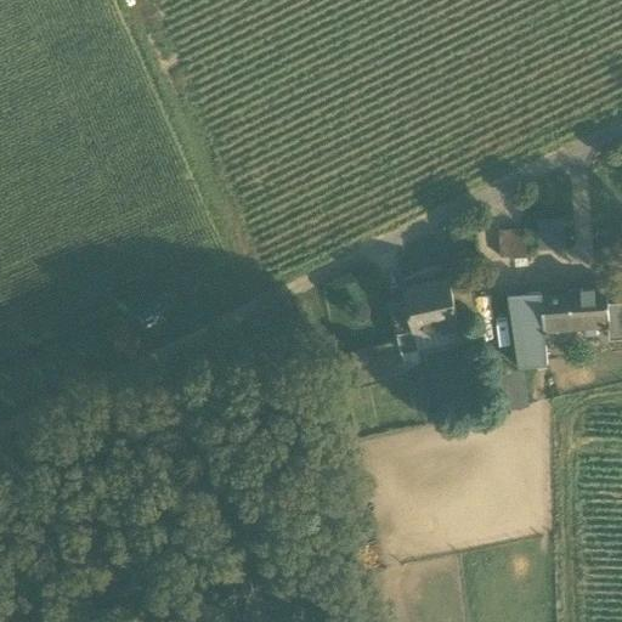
[(537,220),(538,249),(564,247),(563,218),(537,220)]
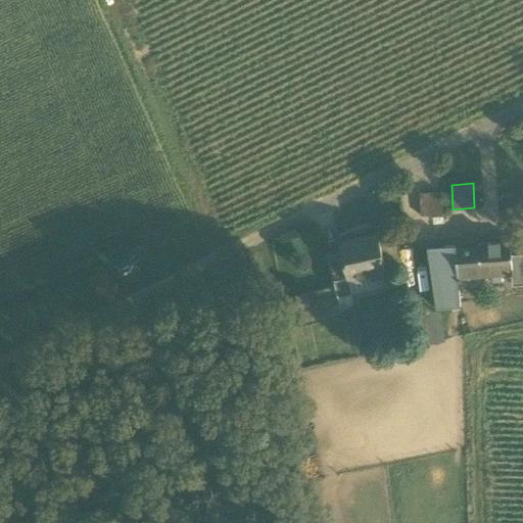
[(419,194),(420,217),(441,216),(440,193),(419,194)]
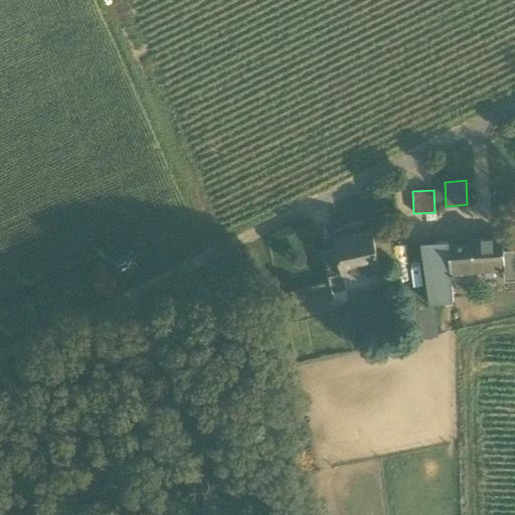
[(363,272),(365,279),(381,275),(380,269),(371,232),(360,234),(359,231),(350,233),(350,236),(333,240),(335,249),(341,276),(342,277),(343,277),(363,272)]
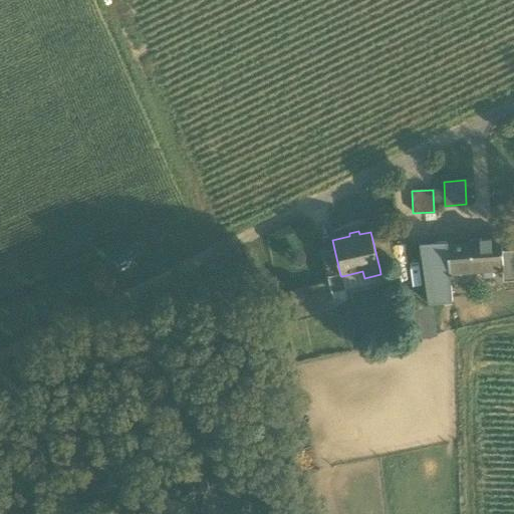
[(513,237),(502,238),(503,250),(513,249),(513,237)]
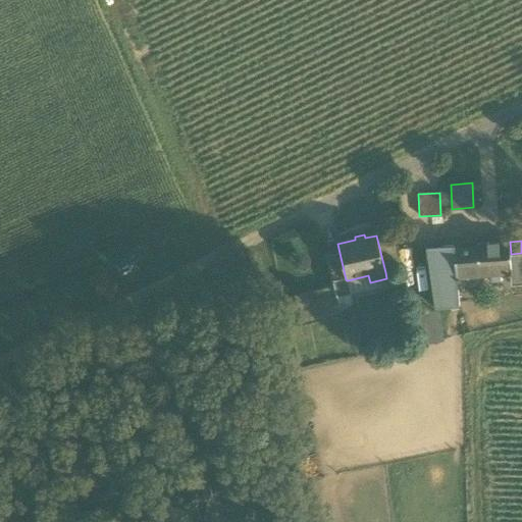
[(478,275),(489,275),(502,274),(508,273),(508,275),(511,275),(511,273),(512,273),(511,254),(510,242),(476,244),(477,249),(455,250),(458,289),(479,286),(478,275)]
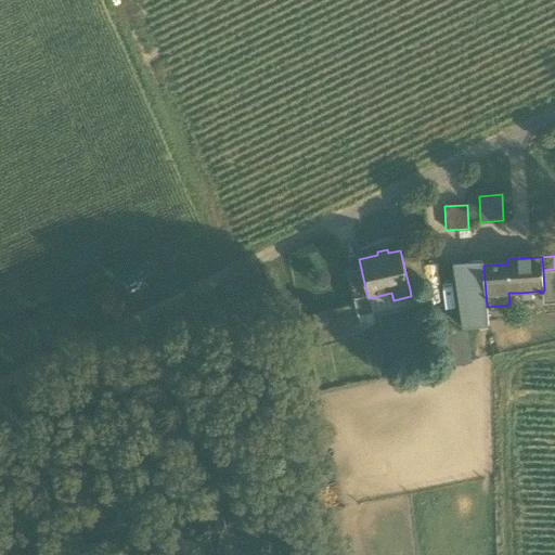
[(482,261),(469,262),(470,280),(456,281),(463,328),(488,325),(487,307),(483,266),(482,261)]
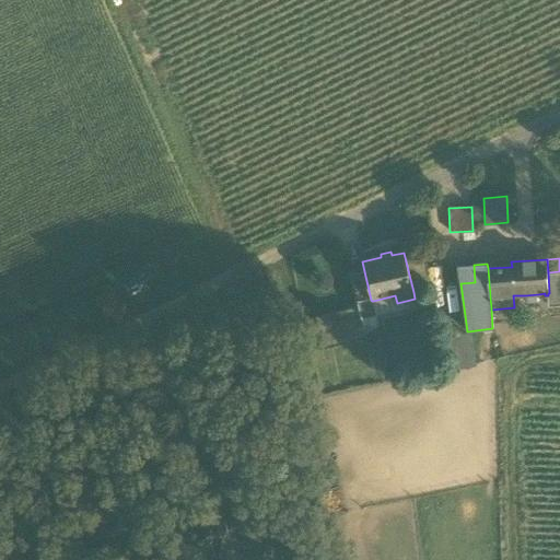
[(457,266),(461,283),(475,282),(474,265),(457,266)]
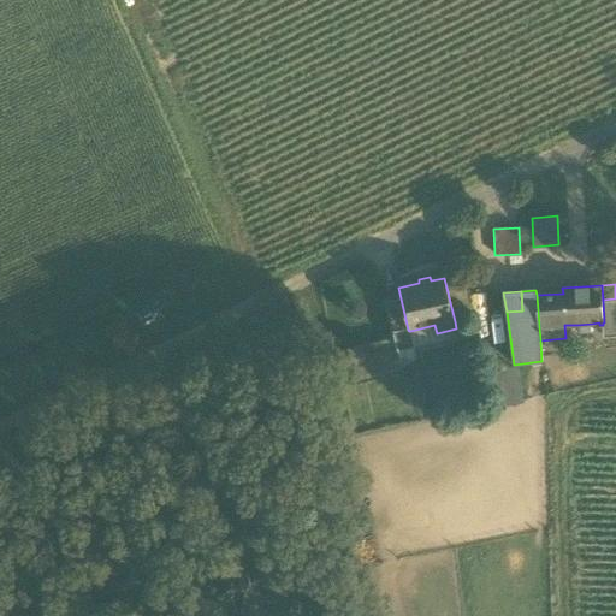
[(386,302),(394,333),(408,330),(401,298),(386,302)]
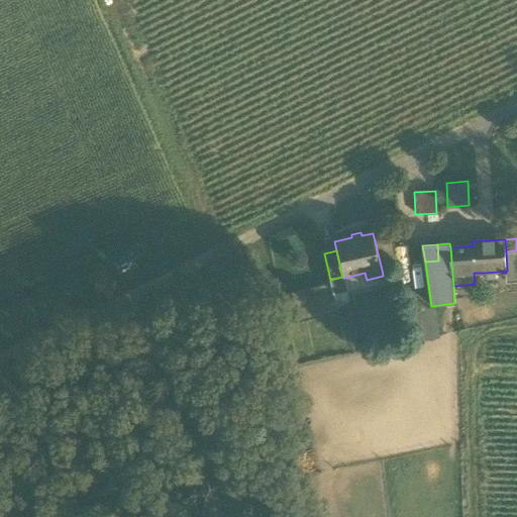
[(506,271),(506,273),(507,281),(516,280),(516,250),(506,251),(507,271),(506,271)]
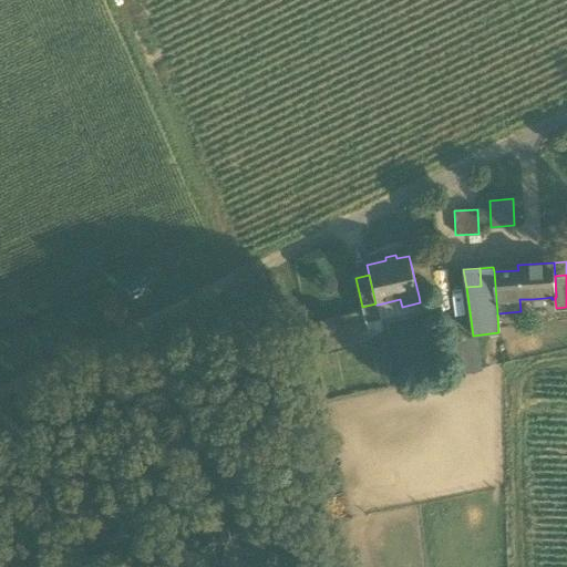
[(362,307),(364,320),(380,316),(378,305),(377,305),(375,303),(362,307)]
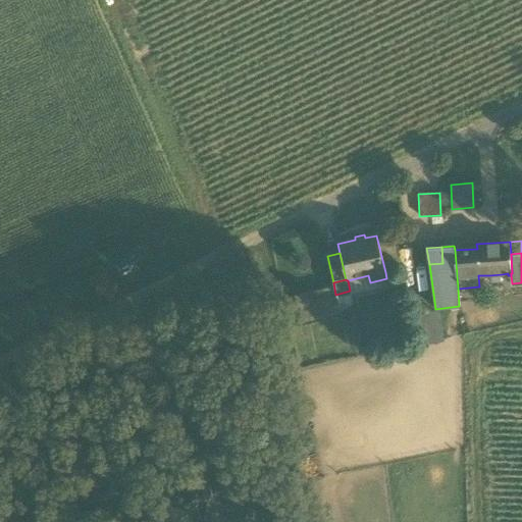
[(295,297),(297,306),(325,300),(323,291),(295,297)]
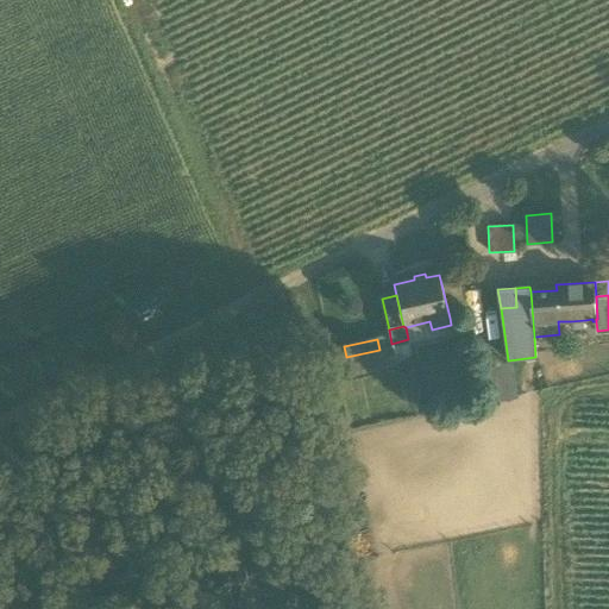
[(408,339),(391,344),(396,362),(413,358),(408,339)]
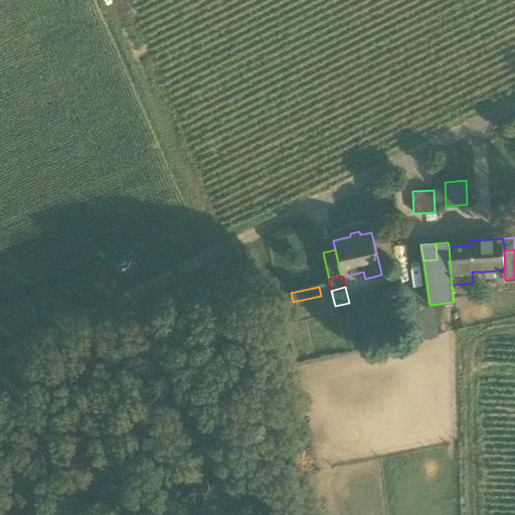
[(408,312),(415,310),(411,290),(402,292),(408,312)]
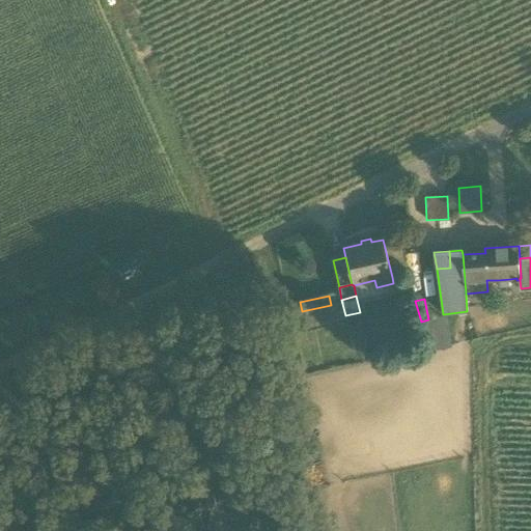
[(428,319),(421,322),(424,350),(452,344),(446,316),(428,319)]
